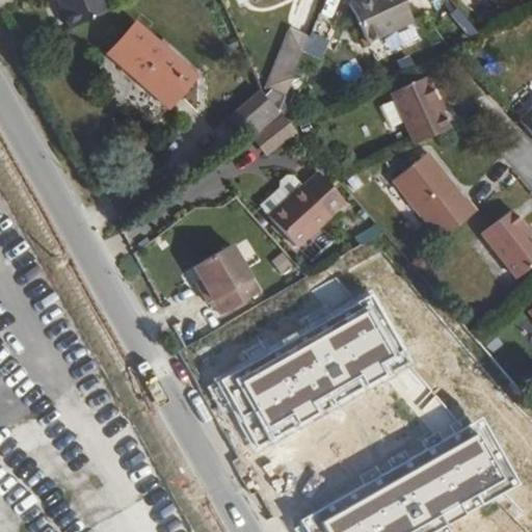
[(49,0),(64,30),(102,14),(95,0),(49,0)]
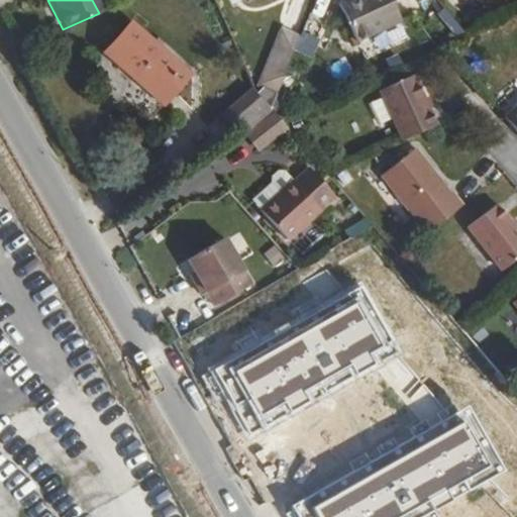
[(402,20),(392,0),(346,0),(340,3),(357,40),(402,20)]
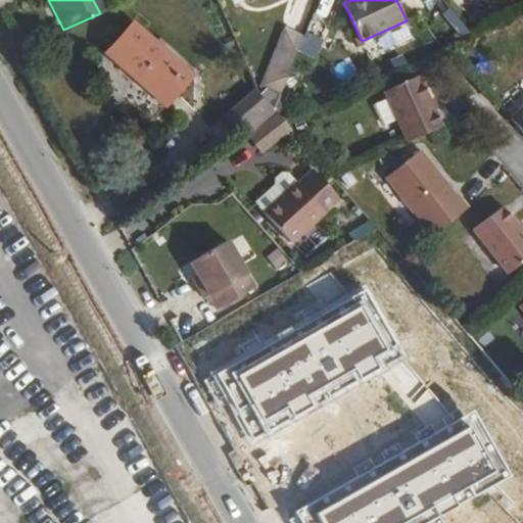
[(450,9),(441,16),(462,41),(471,34),(450,9)]
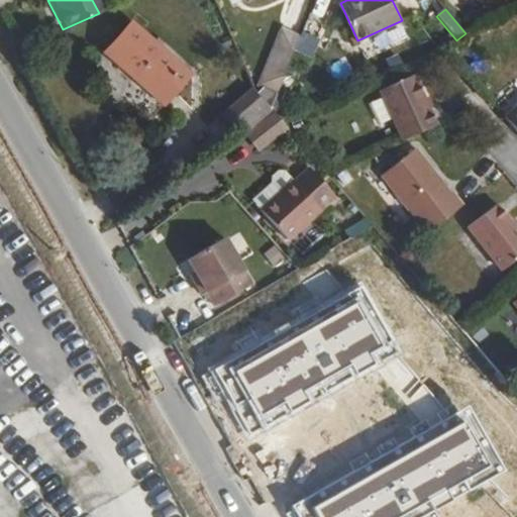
[(191,76),(131,22),(105,54),(164,105),(191,76)]
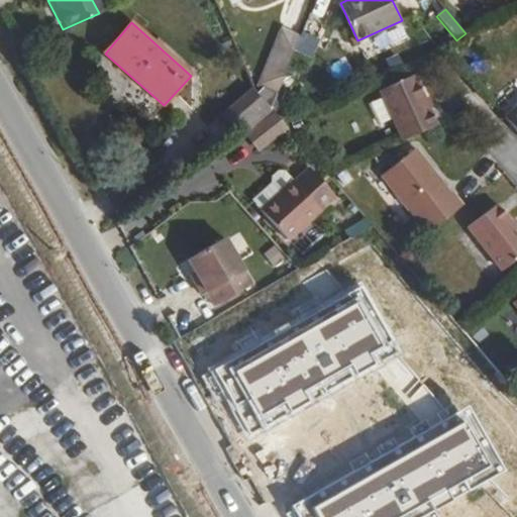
[(385,48),(407,39),(401,27),(380,36),(385,48)]
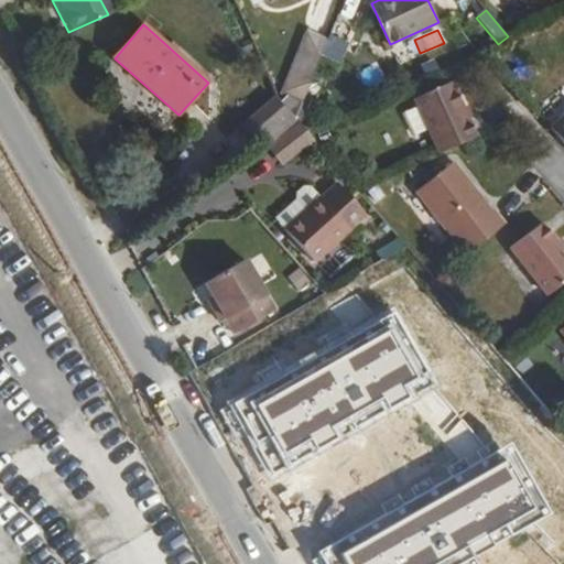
[(308,82),(325,40),(310,33),(292,75),(308,82)]
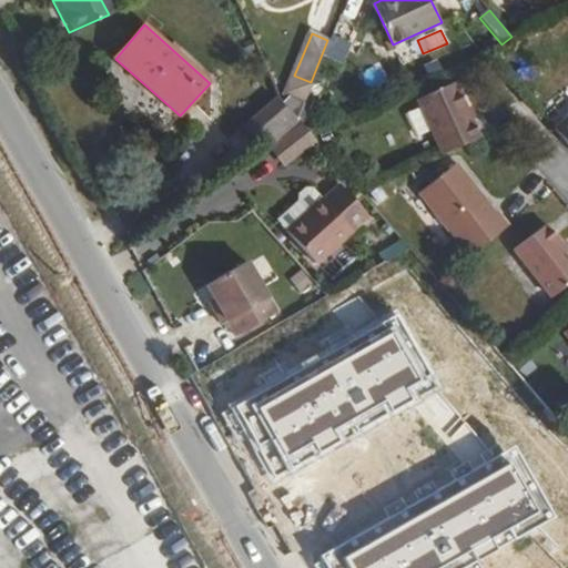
[(416,101),(440,156),(478,138),(453,84),(416,101)]
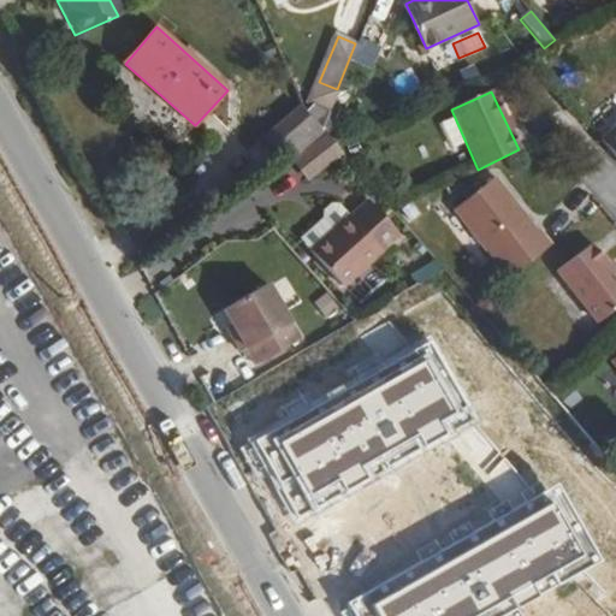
[(332,106),(330,113),(342,119),(345,113),(332,106)]
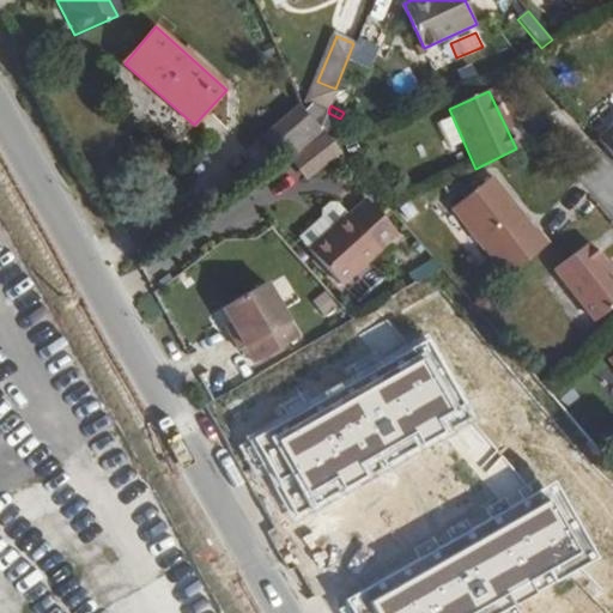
[(266,140),(285,167),(328,138),(321,129),(305,113),(266,140)]
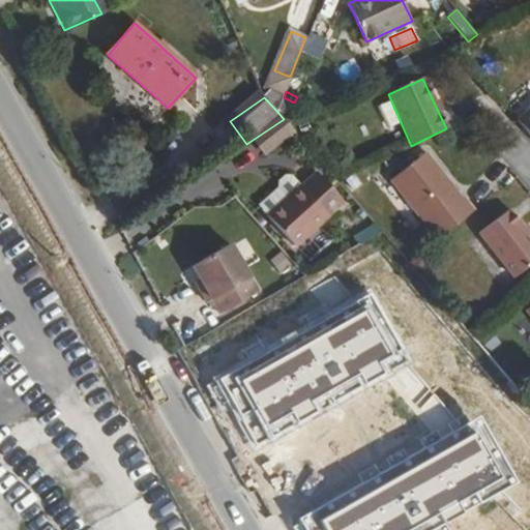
[(277,112),(284,119),(288,123),(302,117),(294,102),(284,97),(277,112)]
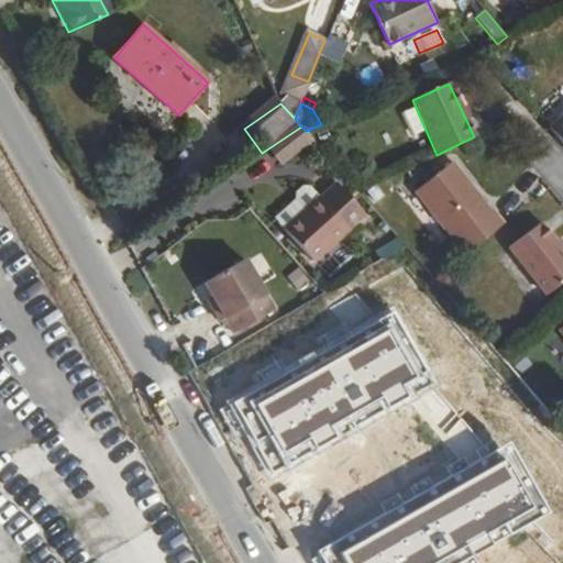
[(562,112),(547,127),(562,147),(562,112)]
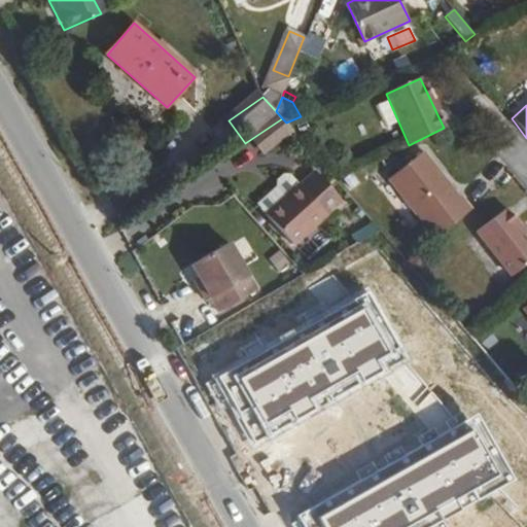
[(389,181),(434,238),(470,209),(462,198),(460,199),(423,152),(389,181)]
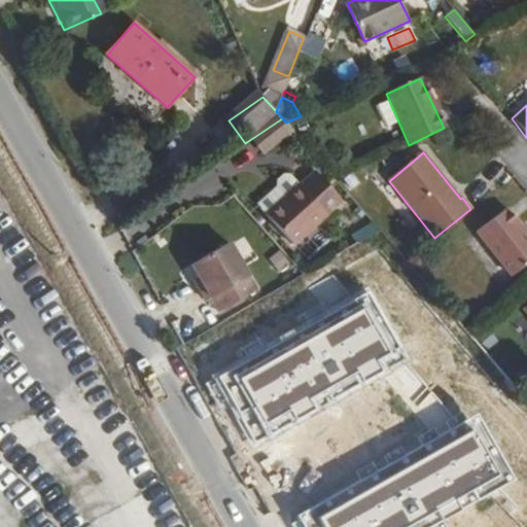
[(286,195),(300,182),(291,173),(284,172),(277,178),(277,184),(286,195)]
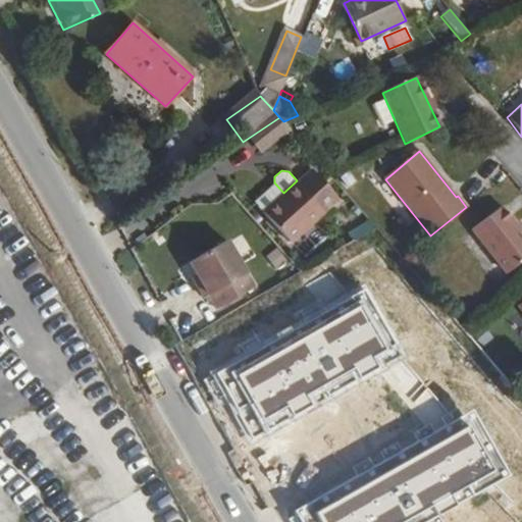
[(283,193),(264,211),(293,241),(335,200),(310,173),(299,183),(297,180),(283,193)]
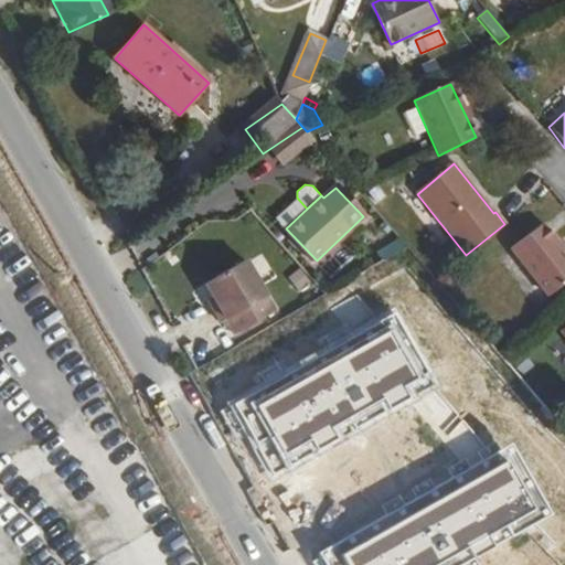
[(277,217),(286,228),(307,209),(297,198),(277,217)]
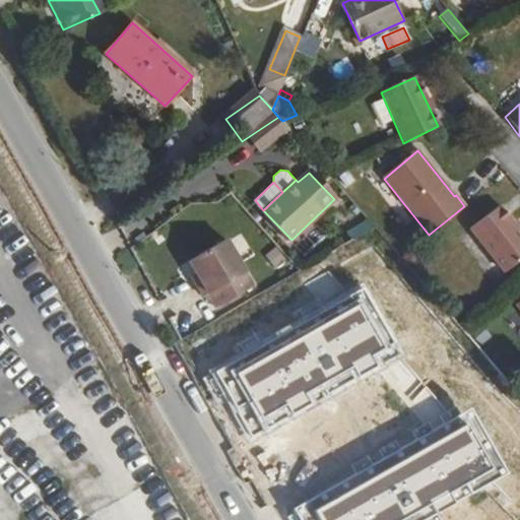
[(519,261),(519,233),(500,206),(470,230),(504,273),(519,261)]
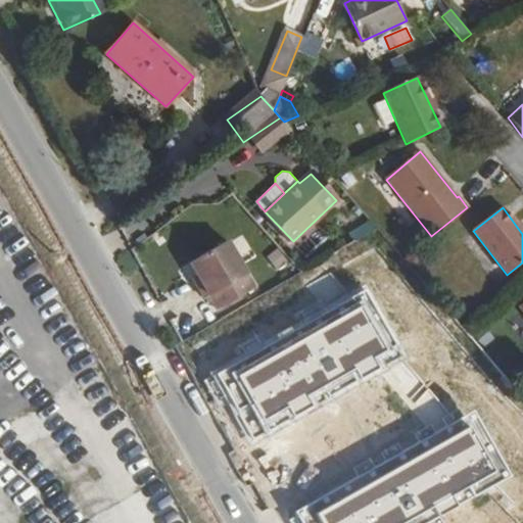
[(200,282),(196,285),(203,299),(208,296),(217,310),(252,288),(225,241),(189,263),(197,276),(200,282)]
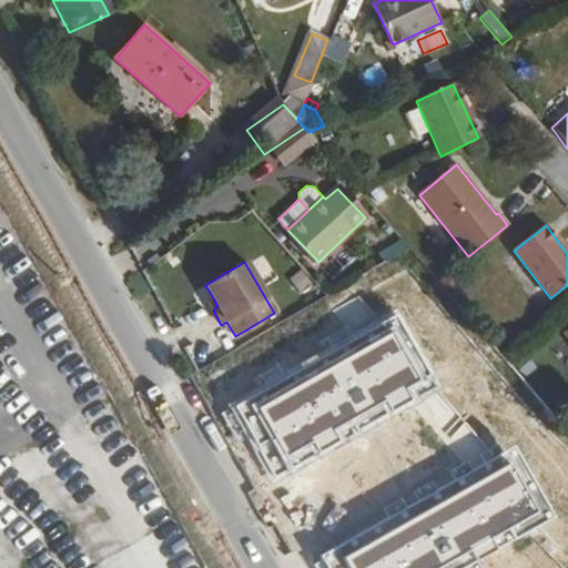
[(308,567),(359,536),(384,520),(435,487),(419,456),(437,445),(477,422),(465,402),(454,382),(383,262),(353,280),(356,287),(345,294),(350,301),(325,316),(330,324),(321,330),(320,327),(282,352),(295,374),(326,427),(298,446),(330,500),(285,530),(306,567),(308,567)]
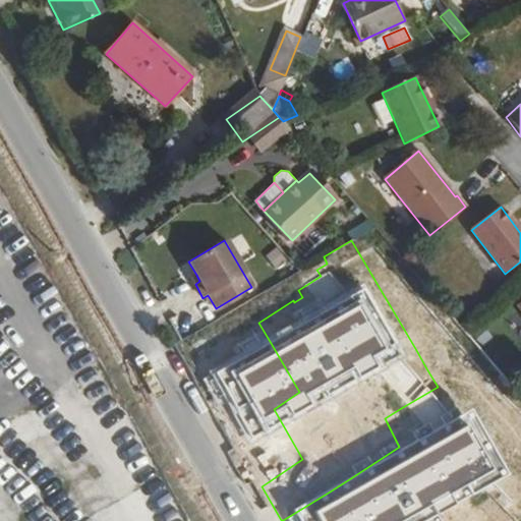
[(191,277),(195,284),(199,281),(196,275),(191,277)]
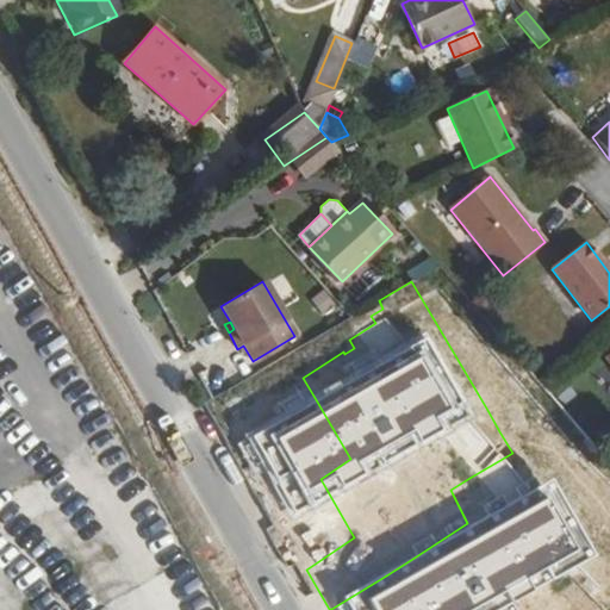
[(341,346),(343,352),(344,354),(354,348),(349,340),(341,346)]
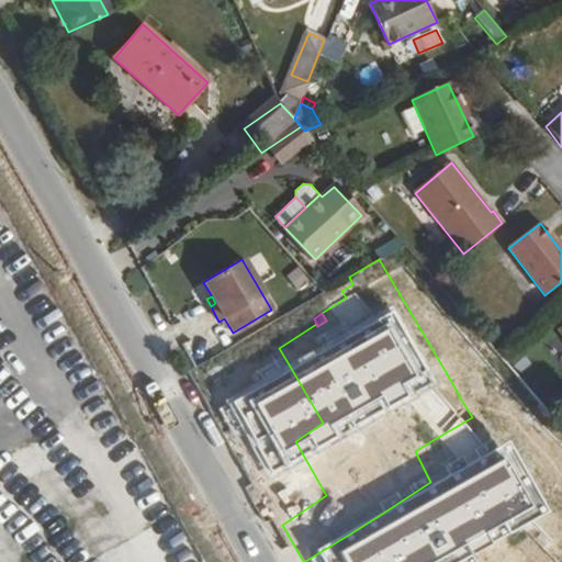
[(263,388),(295,441),(323,423),(292,370),(263,388)]
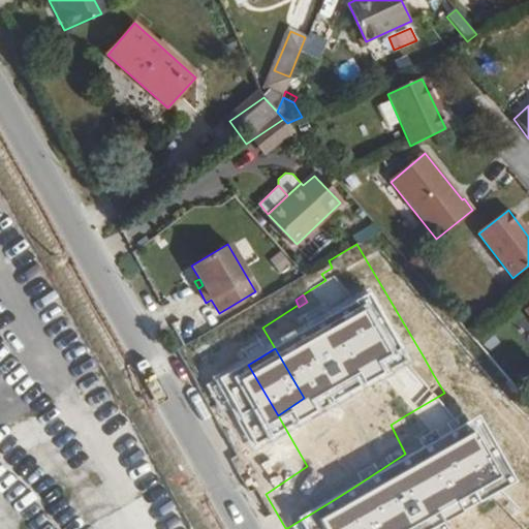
[(423,355),(433,374),(440,370),(429,351),(423,355)]
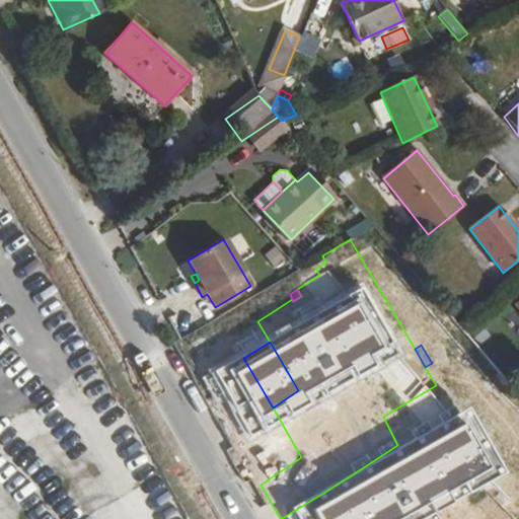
[(208,387),(221,380),(204,350),(192,356),(208,387)]
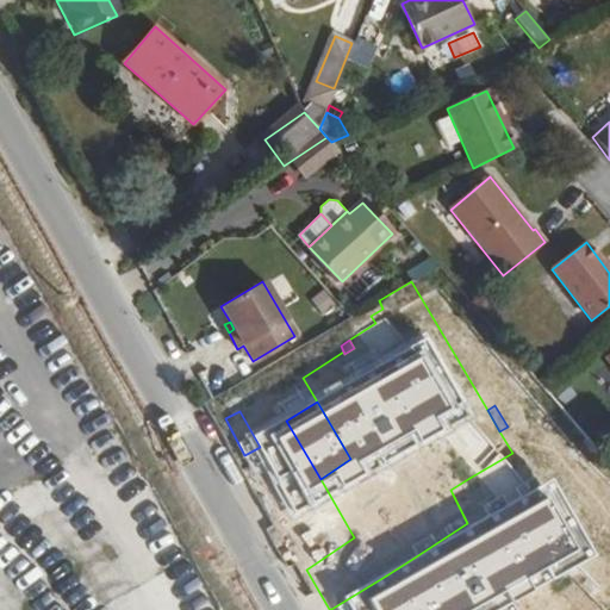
[(450,490),(467,523),(486,511),(470,478),(450,490)]
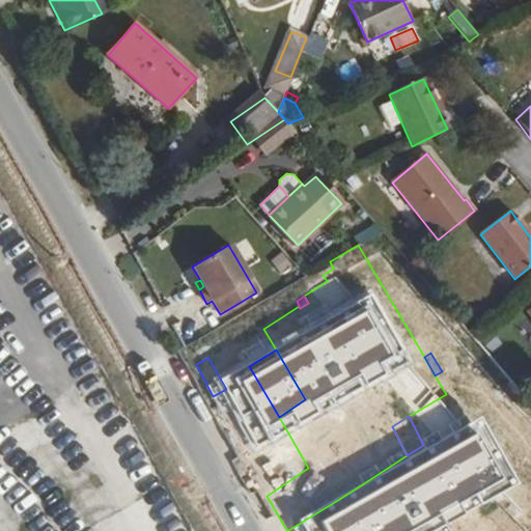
[(477,530),(423,445),(407,455),(454,530),(477,530)]
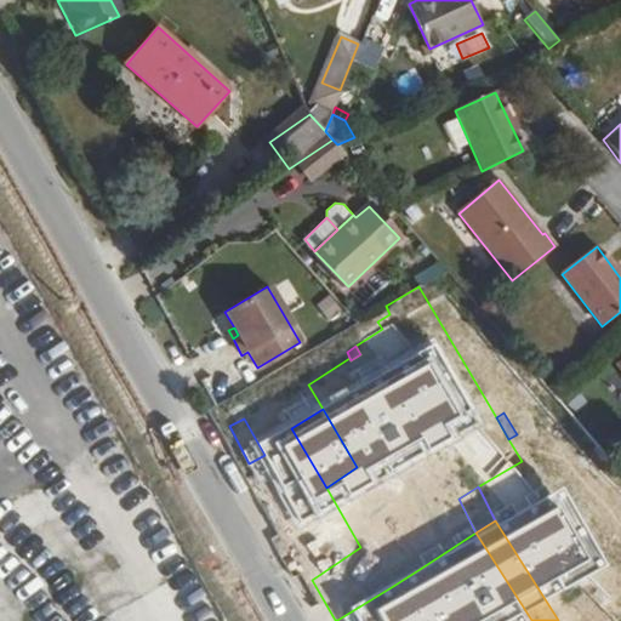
[(531,620),(476,533),(420,569),(444,620),(531,620)]
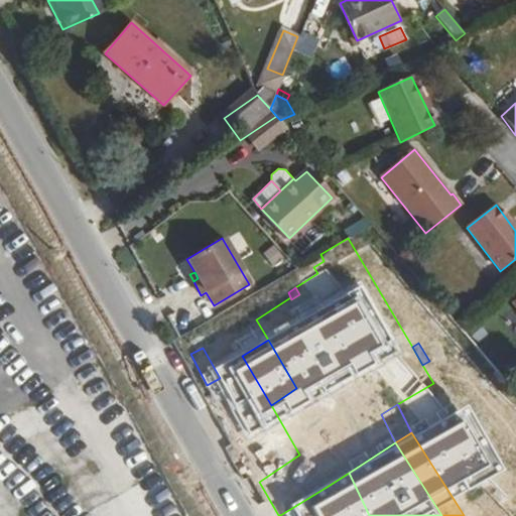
[(369,515),(349,473),(327,487),(344,515),(369,515)]
